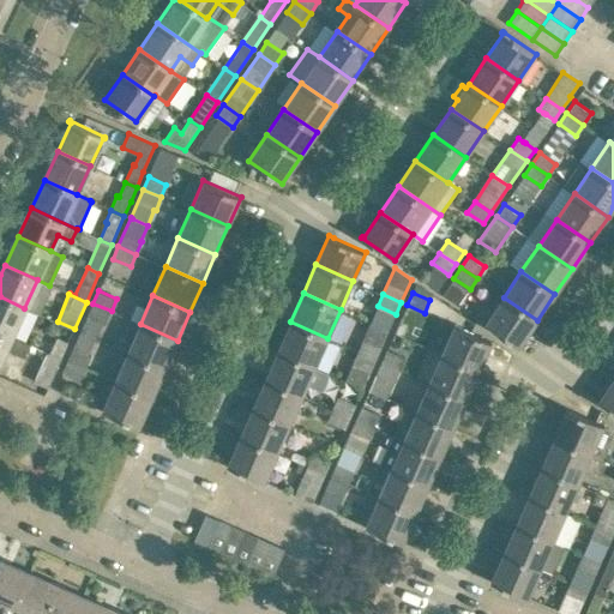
[(0,331),(11,337),(11,336),(24,308),(0,296),(0,331)]
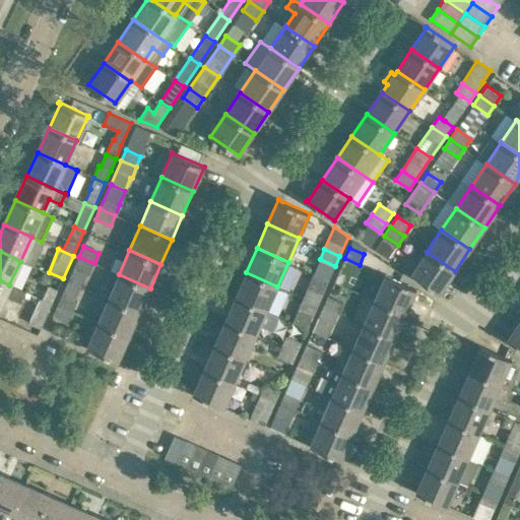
[(440,293),(455,271),(427,252),(411,273),(440,293)]
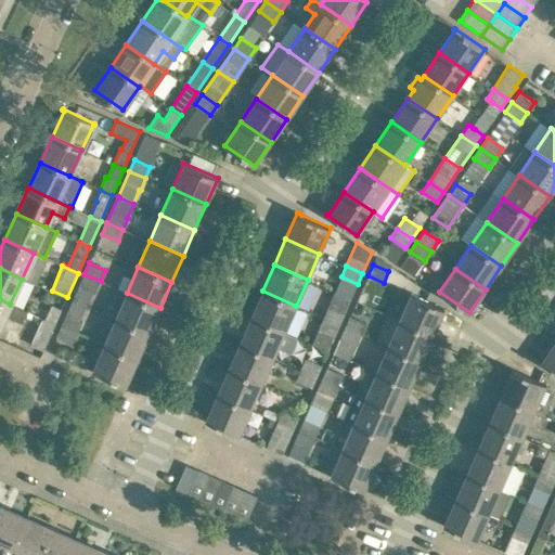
[(95,293),(101,281),(84,274),(73,300),(87,306),(93,292),(95,293)]
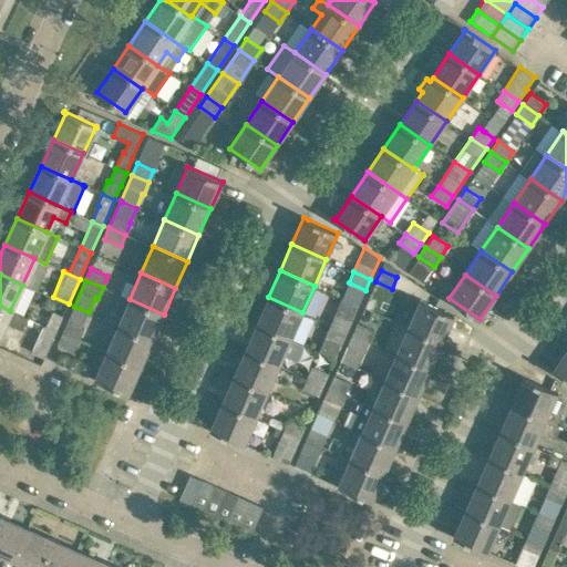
[(291,339),(302,312),(268,297),(257,323),(291,339)]
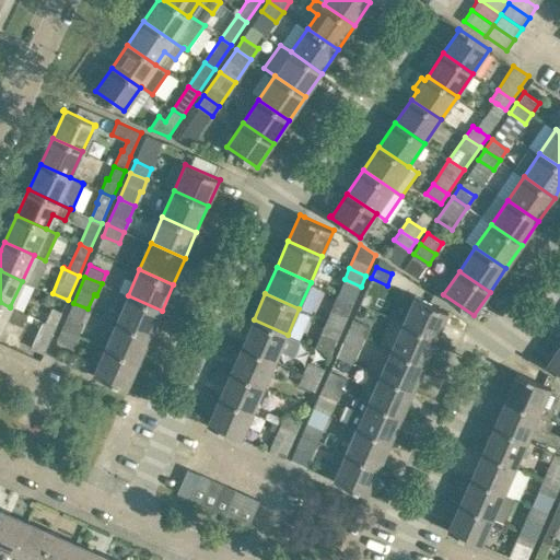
[(342,328),(354,302),(338,294),(326,321),(342,328)]
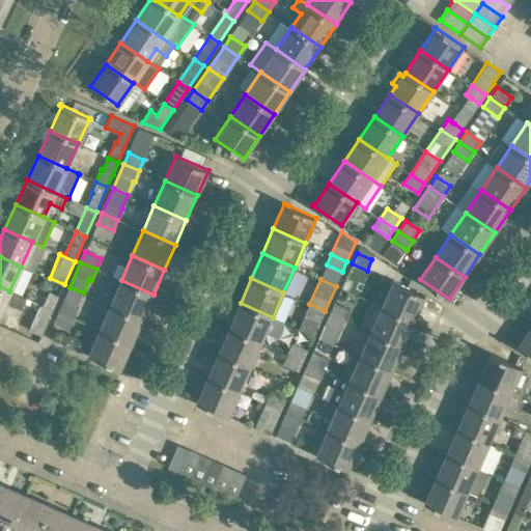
[(142,319),(154,295),(121,280),(110,305),(142,319)]
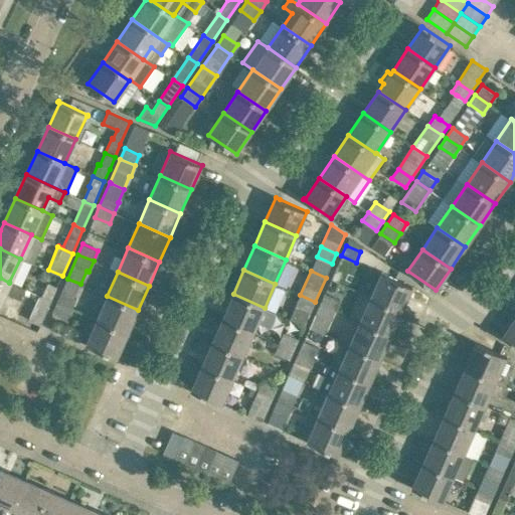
[(412,287),(395,279),(381,273),(370,297),(401,311),(412,287)]
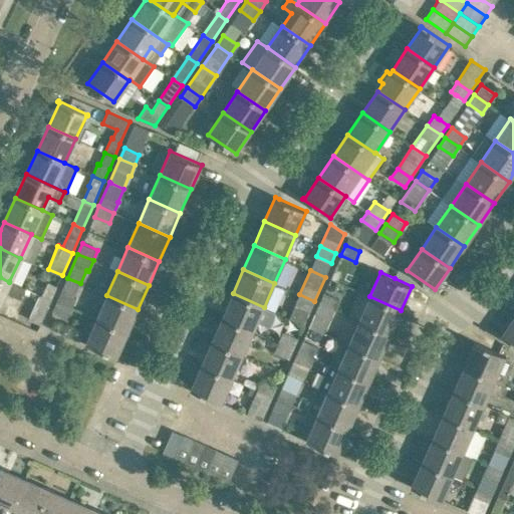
[(26,288),(9,281),(9,282),(0,277),(0,301),(5,291),(21,299),(26,288)]
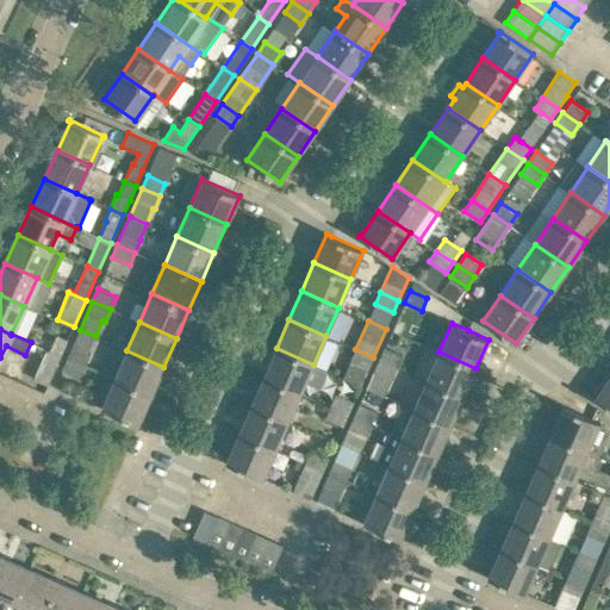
[(88,352),(95,336),(80,330),(68,358),(86,366),(91,353),(88,352)]
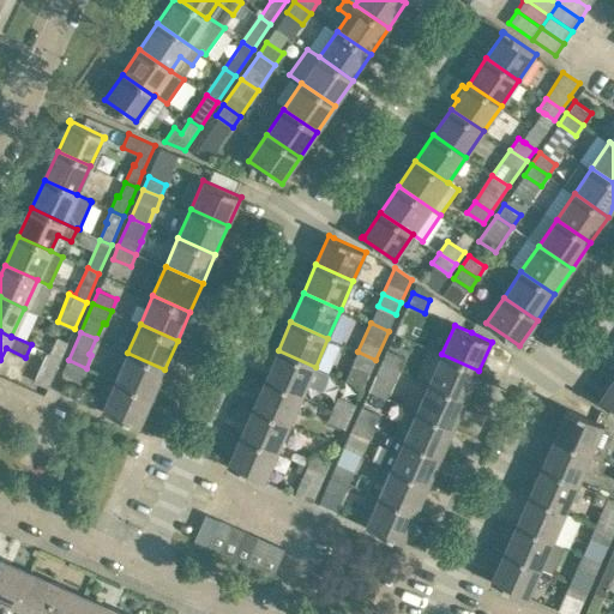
[(50,354),(61,359),(68,342),(58,337),(50,354)]
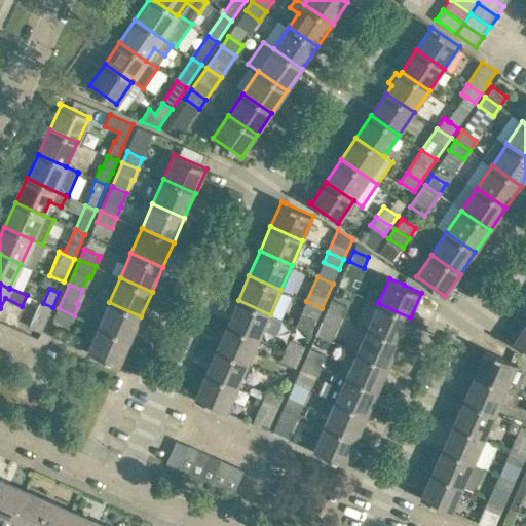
[(327,310),(342,316),(347,305),(332,299),(327,310)]
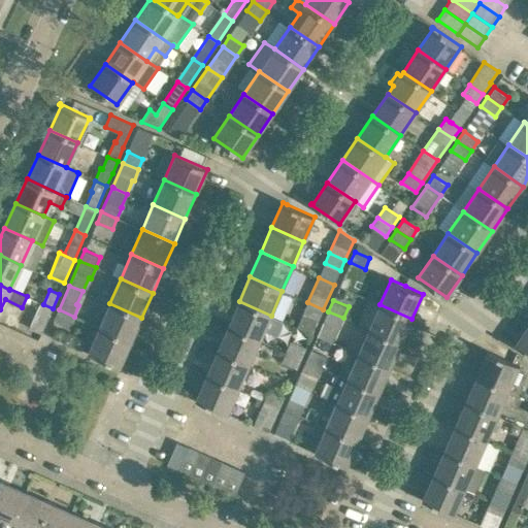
[(260,340),(271,316),(239,301),(228,326),(260,340)]
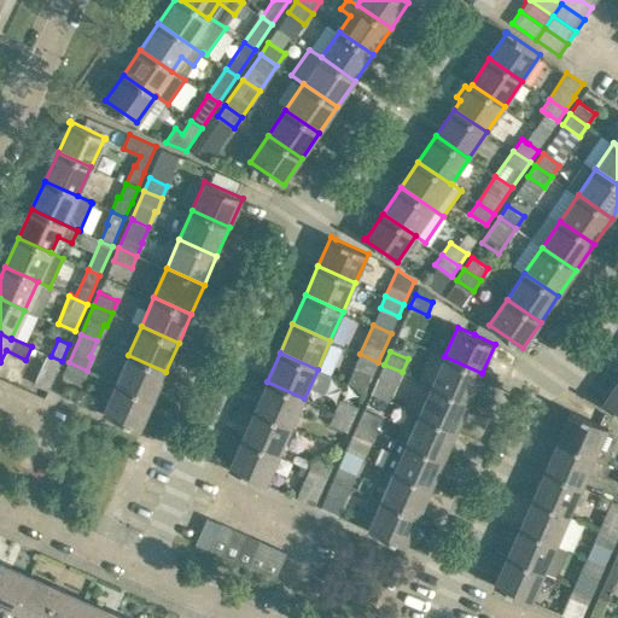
[(367,389),(378,362),(360,354),(348,380),(367,389)]
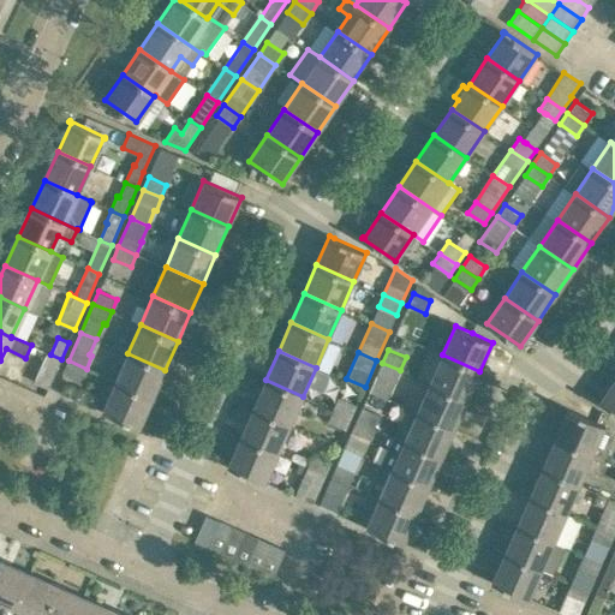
[(48,388),(61,359),(47,353),(35,382),(48,388)]
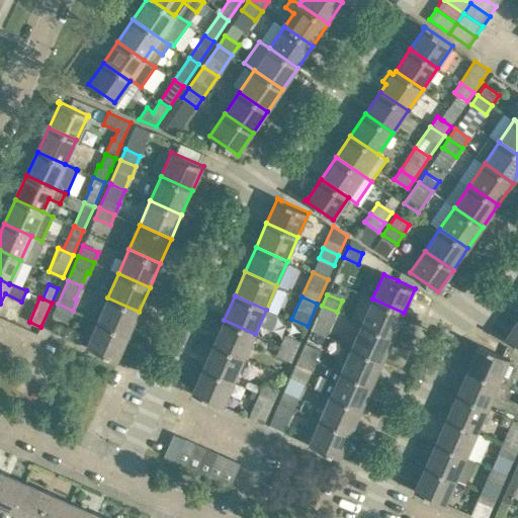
[(128,336),(139,312),(107,297),(97,322),(128,336)]
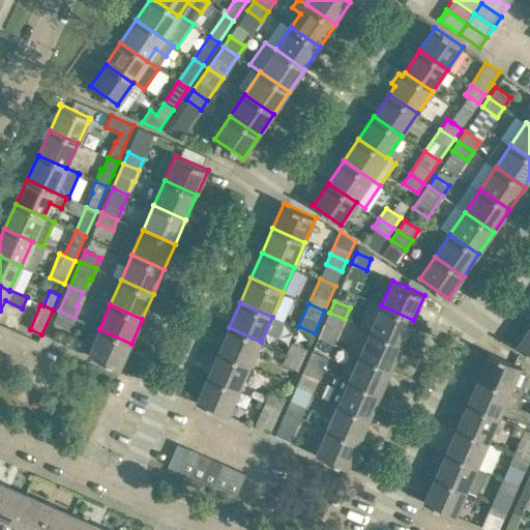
[(403,345),(413,320),(381,305),(371,330),(403,345)]
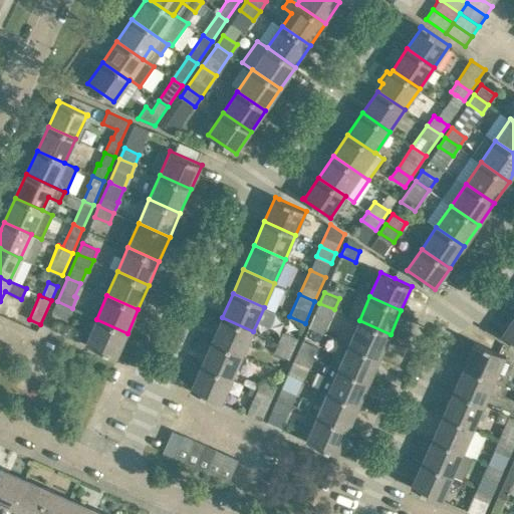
[(67,318),(72,308),(57,301),(52,311),(67,318)]
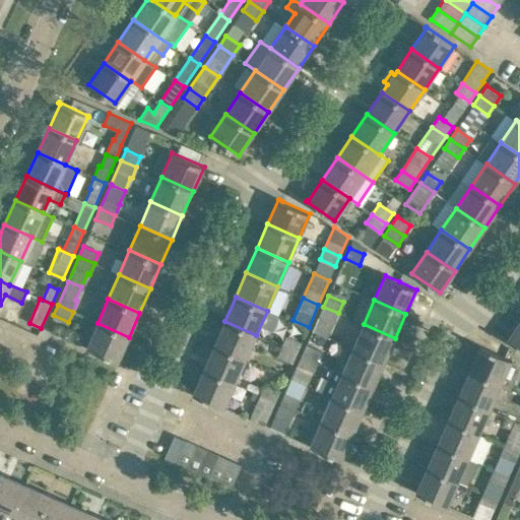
[(328,337),(338,313),(323,307),(313,330),(328,337)]
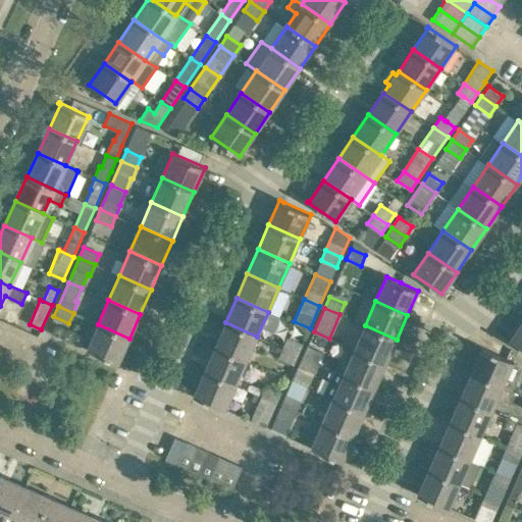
[(247,361),(257,336),(225,322),(215,347),(247,361)]
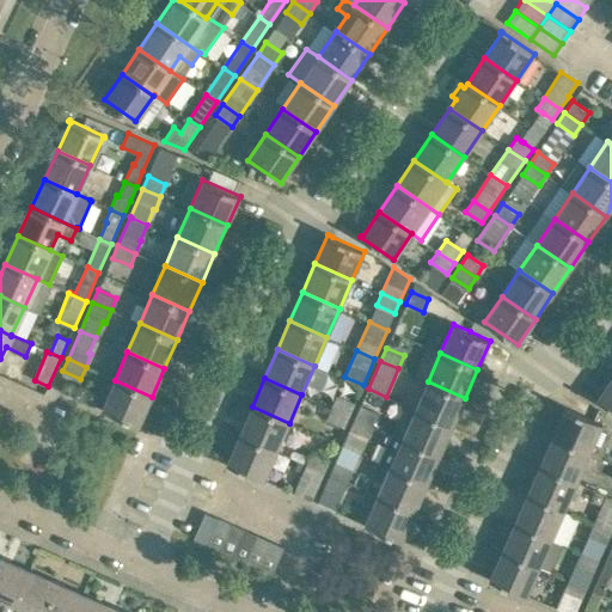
[(611,378),(598,398),(597,398),(597,399),(611,409),(611,378)]
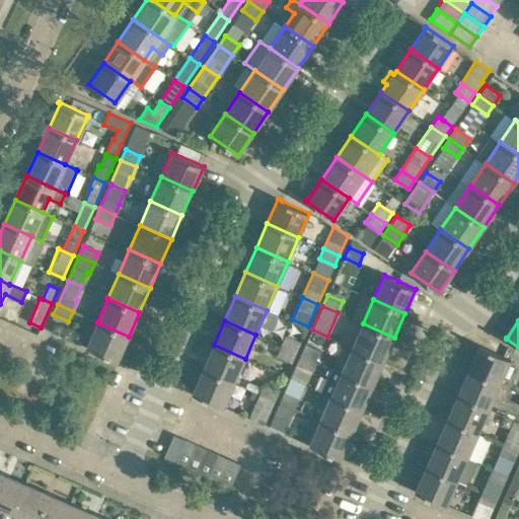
[(118,361),(129,337),(97,322),(86,347),(118,361)]
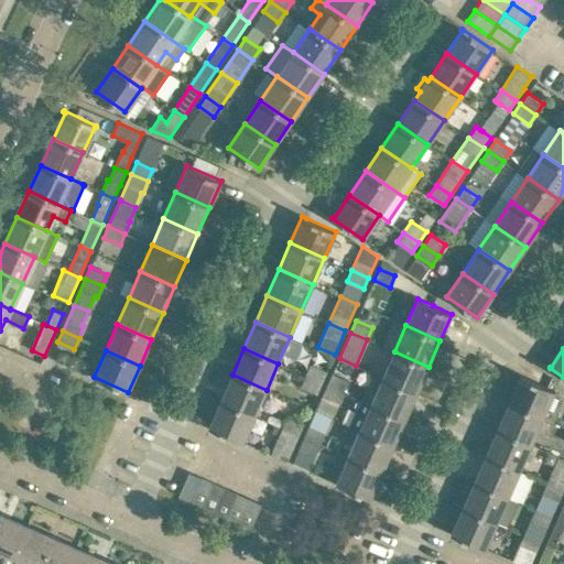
[(416,393),(429,367),(394,351),(382,378),(416,393)]
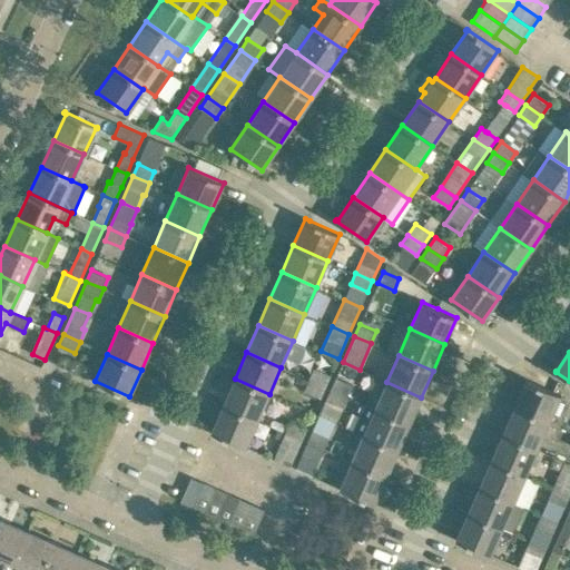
[(326,386),(331,374),(314,367),(310,380),(326,386)]
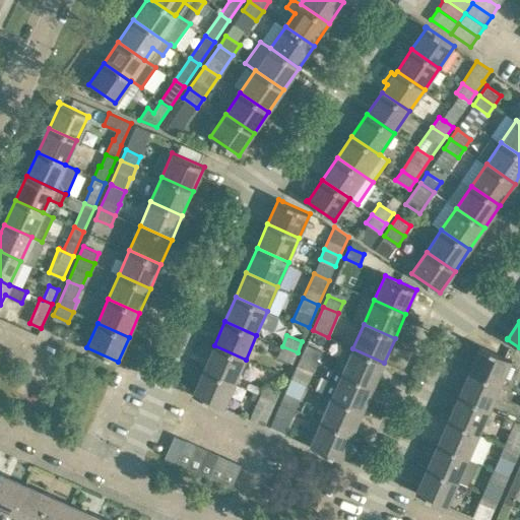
[(302,354),(317,362),(323,350),(307,343),(302,354)]
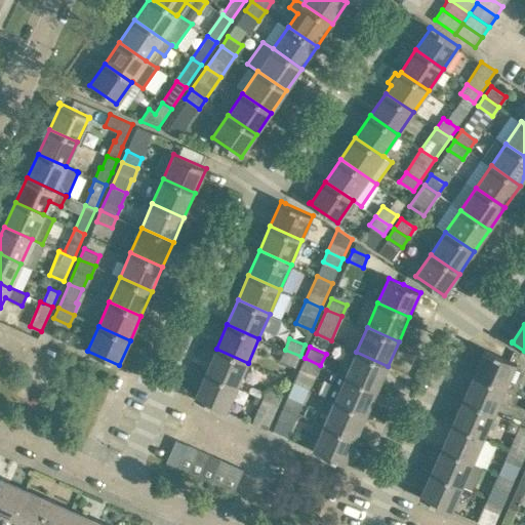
[(237,388),(248,363),(216,349),(205,373),(237,388)]
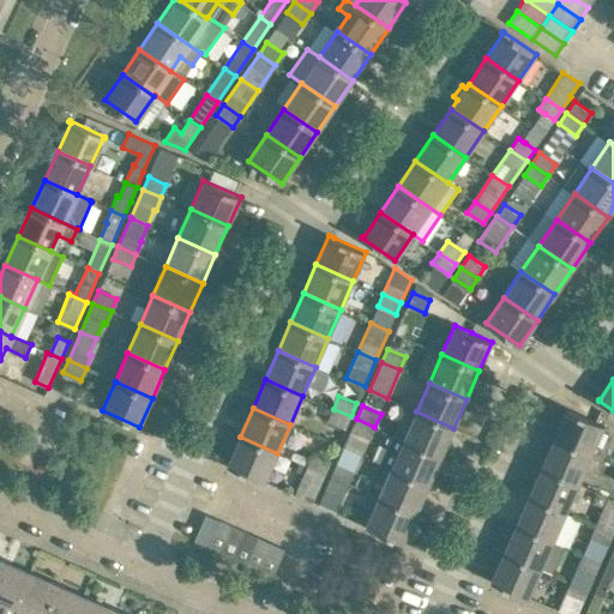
[(345,428),(351,416),(333,409),(327,421),(345,428)]
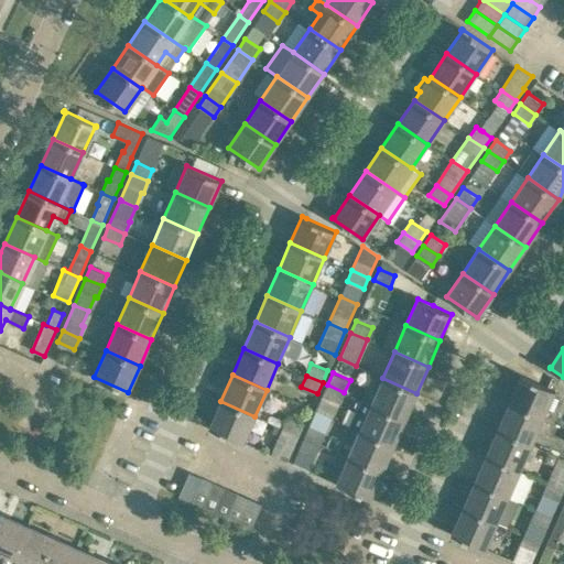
[(556,414),(546,410),(555,390),(521,376),(509,401),(543,416),(553,421),(556,414)]
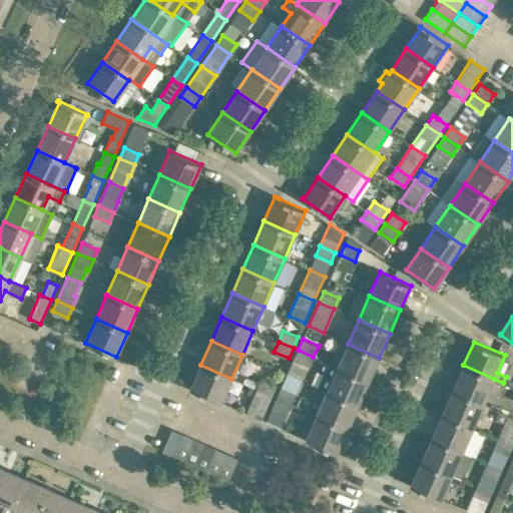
[(369,381),(379,358),(348,344),(337,368),(369,381)]
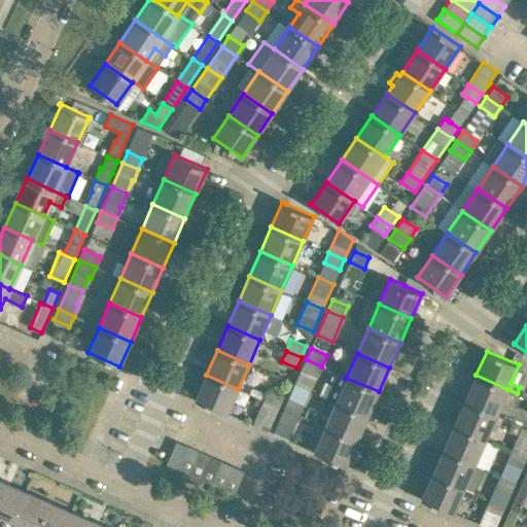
[(317,377),(321,366),(306,359),(301,370),(317,377)]
